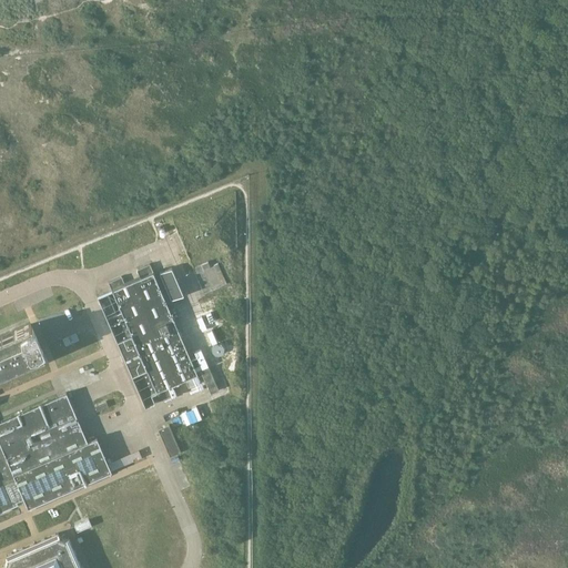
[(140,277),(139,279),(124,284),(121,277),(108,283),(111,290),(121,312),(105,318),(144,406),(154,402),(150,394),(196,374),(153,272),(149,264),(137,270),(140,277)]
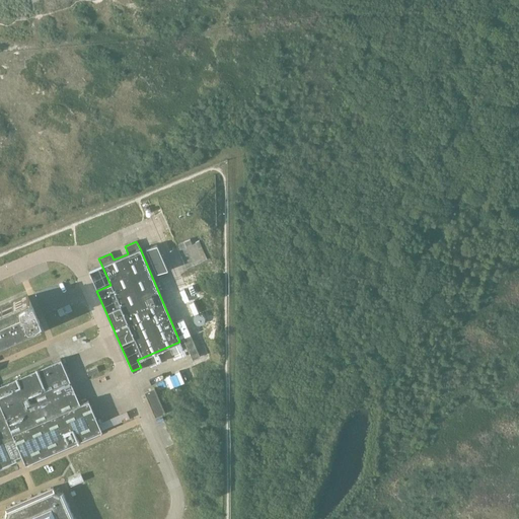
[(156,274),(167,270),(156,244),(145,249),(156,274)]
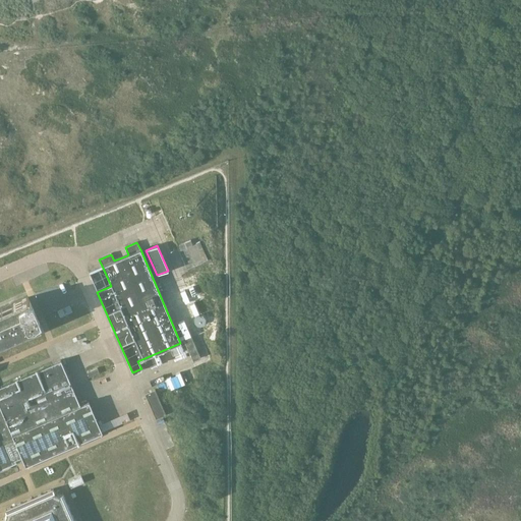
[(99,270),(90,274),(97,290),(105,285),(99,270)]
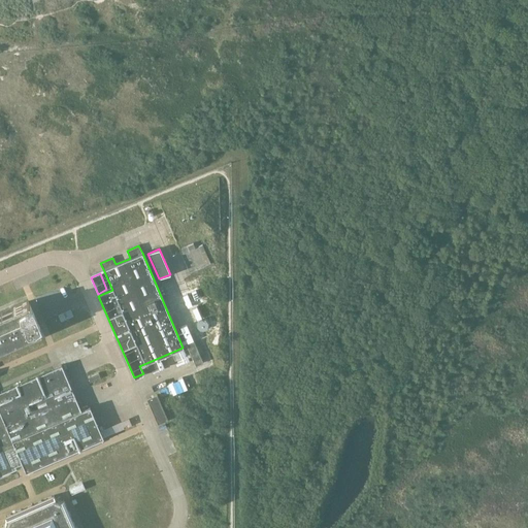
[(0,348),(39,331),(29,304),(28,303),(0,315),(0,348)]
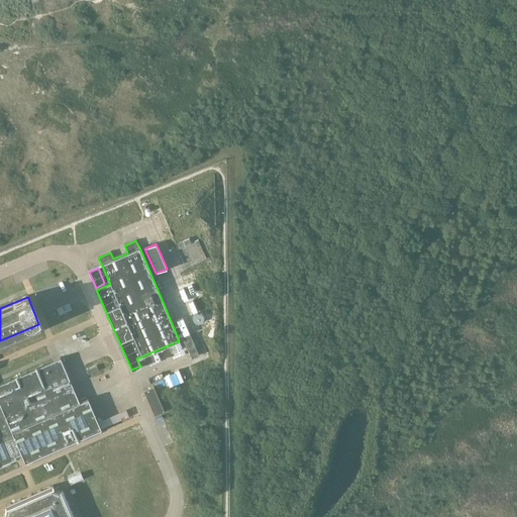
[(191,357),(198,354),(189,334),(182,337),(191,357)]
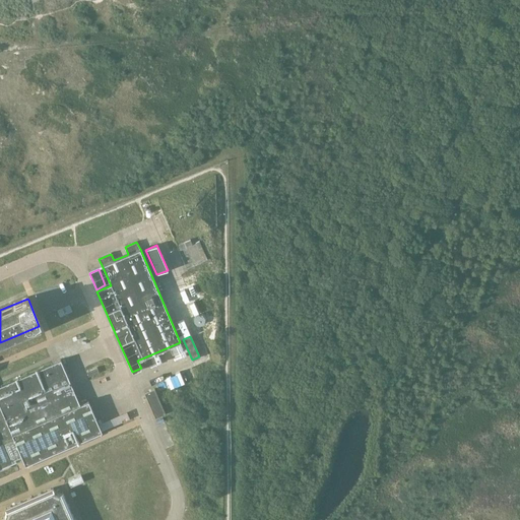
[(181,344),(169,349),(172,354),(183,349),(181,344)]
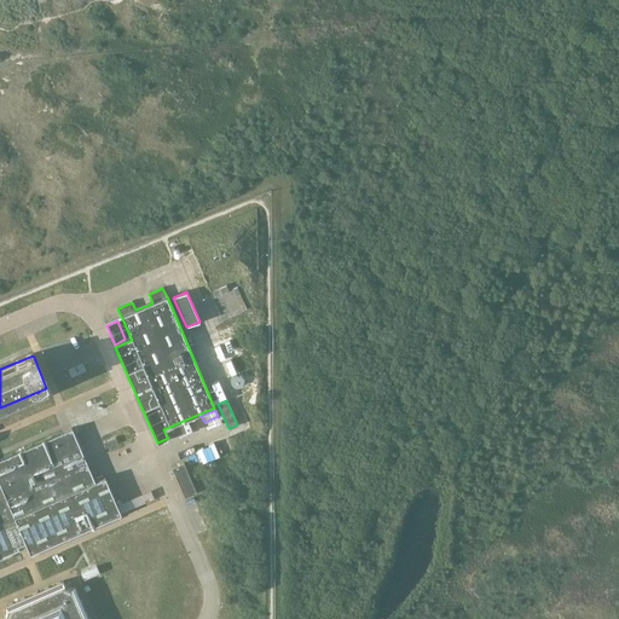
[(187,421),(169,429),(172,437),(191,428),(187,421)]
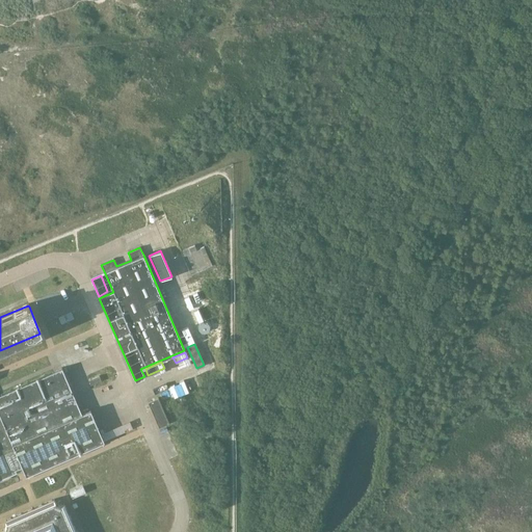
[(0,479),(17,473),(15,470),(16,470),(21,467),(25,476),(104,442),(89,409),(81,414),(60,368),(54,371),(0,394),(0,479)]
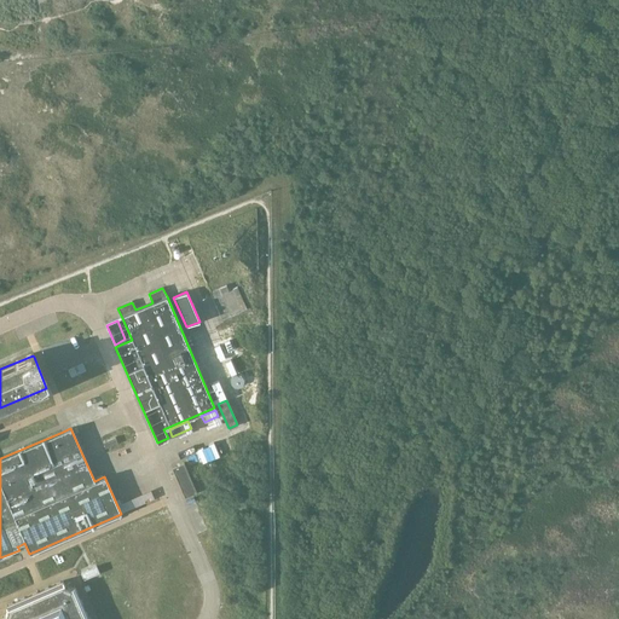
[(114,438),(103,443),(105,449),(116,444),(114,438)]
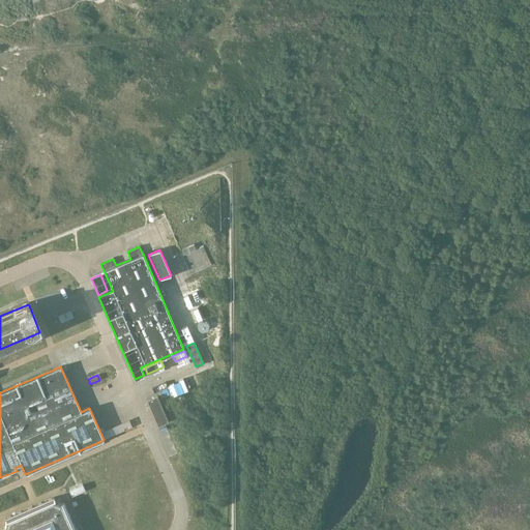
[(157,396),(147,401),(150,406),(158,425),(168,421),(157,396)]
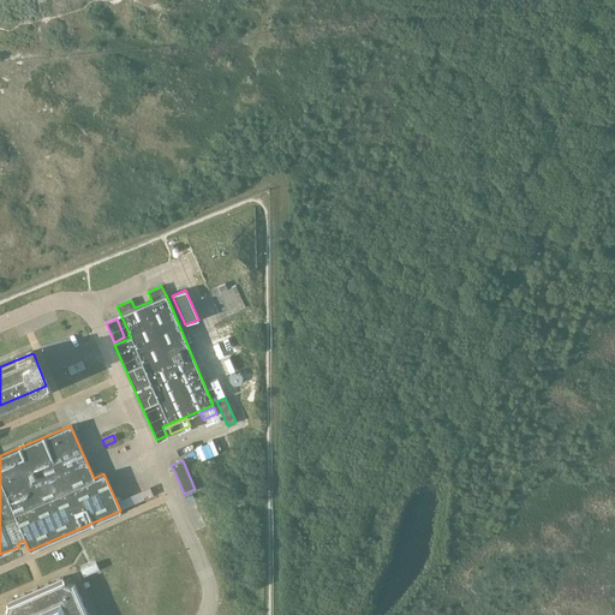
[(97,568),(95,562),(79,569),(83,575),(97,568)]
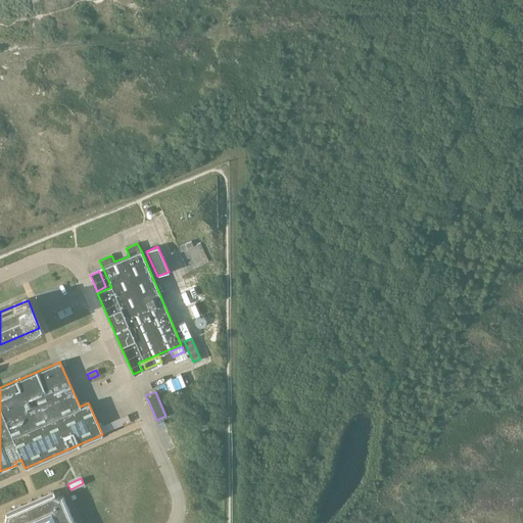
[(54,494),(54,493),(53,490),(5,512),(5,514),(6,515),(3,521),(0,522),(75,522),(62,494),(60,495),(58,495),(54,494)]
